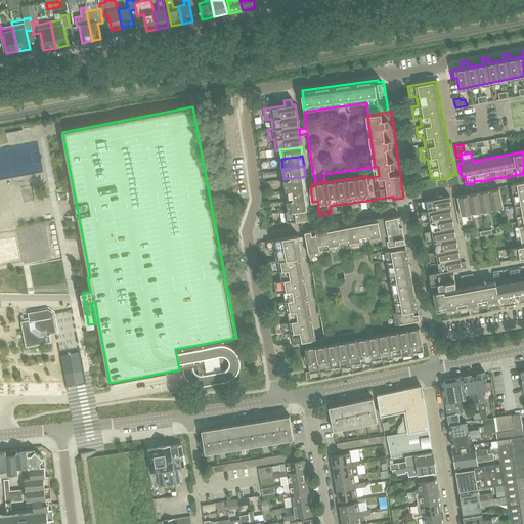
[(305,176),(302,177),(284,179),(286,189),(303,187),(307,187),(305,176)]
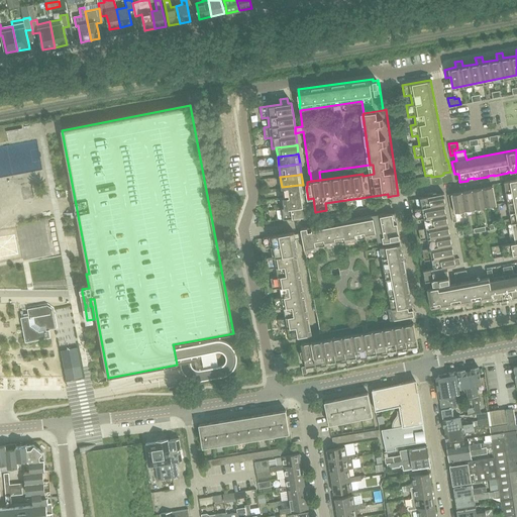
[(516,179),(504,181),(511,218),(504,219),(505,223),(508,222),(512,243),(501,245),(503,256),(509,255),(510,257),(516,255),(516,179)]
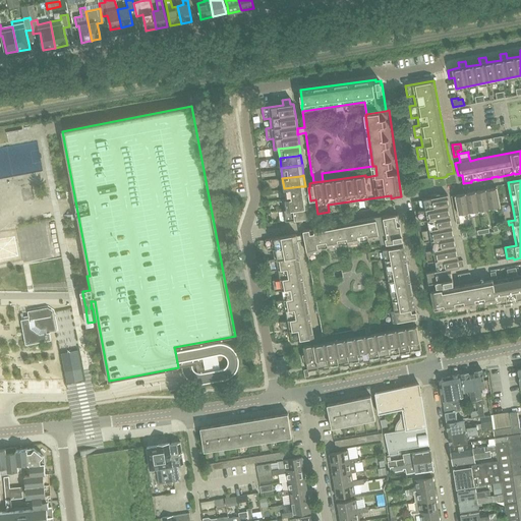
[(305,186),(301,186),(284,188),(285,198),(303,195),(306,195),(305,186)]
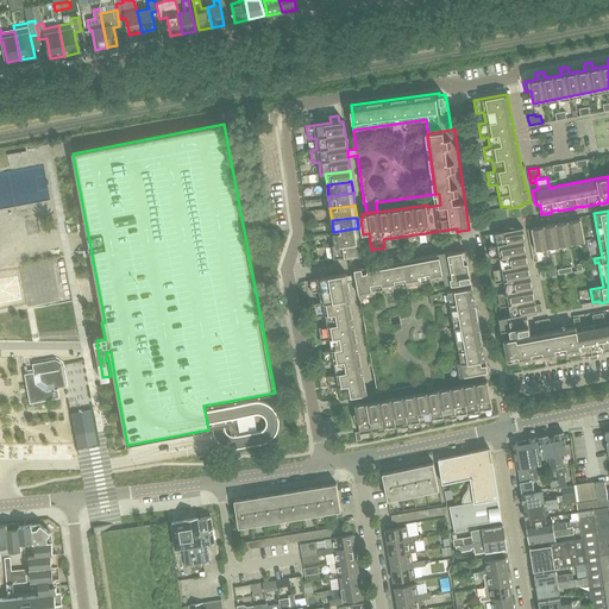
[(537,250),(584,240),(581,219),(527,228),(534,262),(538,262),(537,250)]
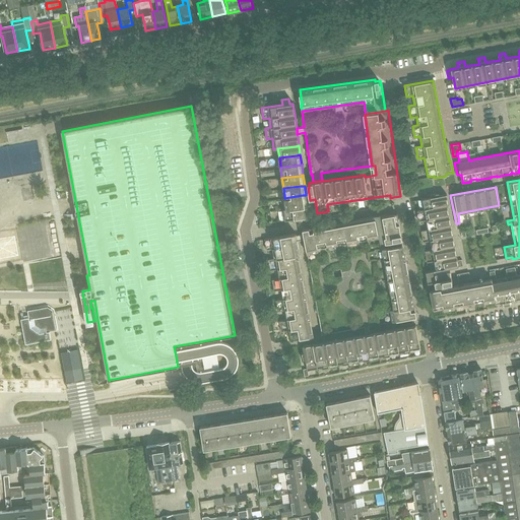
[(457,260),(455,252),(447,205),(448,205),(446,194),(439,195),(439,193),(424,196),(424,198),(420,199),(423,209),(416,210),(419,221),(425,220),(427,230),(420,231),(423,242),(429,241),(431,250),(425,251),(427,262),(433,261),(435,270),(425,272),(427,283),(435,281),(436,286),(447,284),(447,283),(452,282),(450,268),(463,266),(461,259),(457,260)]
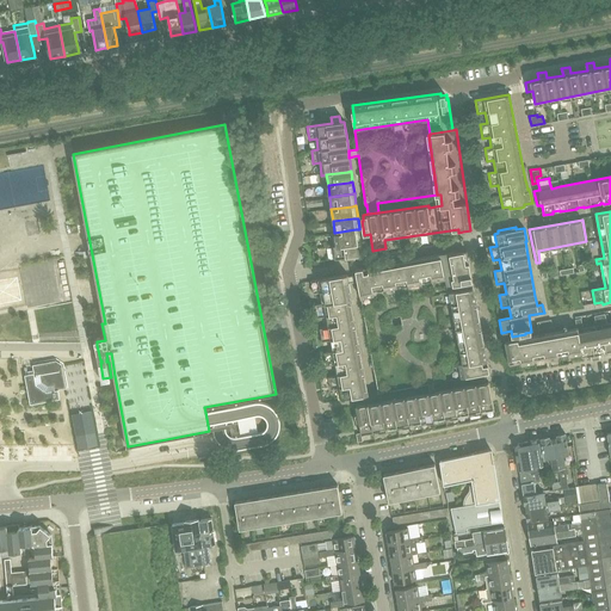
[(335,245),(358,242),(360,241),(359,229),(356,229),(334,233),(335,245)]
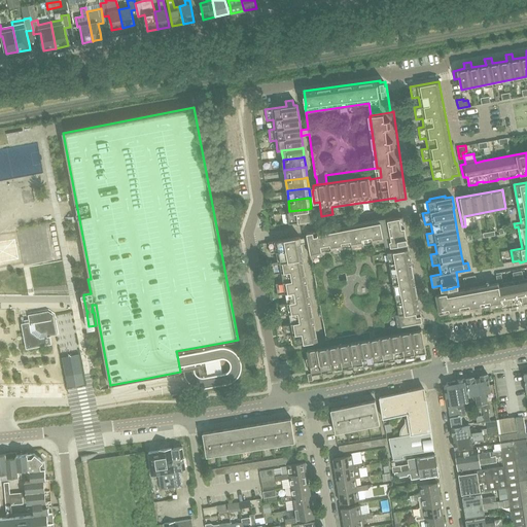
[(311,208),(309,209),(289,211),(286,212),(287,223),(293,222),(293,225),(302,223),(306,223),(305,221),(313,219),(311,208)]
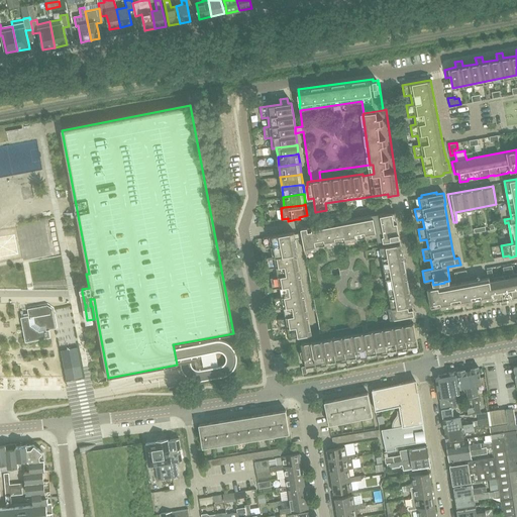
[(373,216),(373,215),(300,228),(305,252),(316,250),(316,247),(375,236),(375,238),(378,238),(382,237),(383,242),(394,240),(393,239),(399,238),(396,222),(390,224),(388,214),(373,216)]
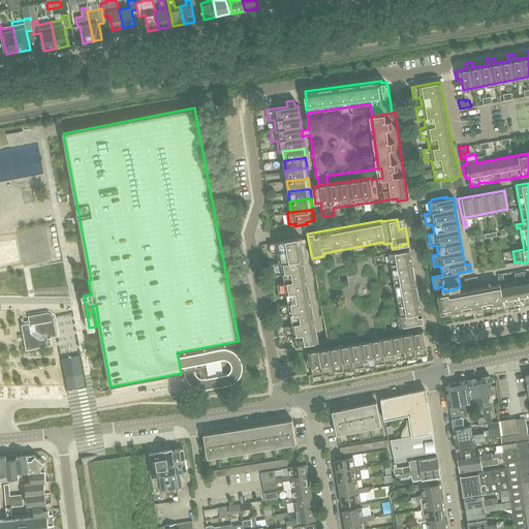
[(305,258),(302,245),(301,237),(291,239),(290,239),(269,243),(271,254),(277,253),(279,262),(273,263),(275,275),(281,274),(282,283),(276,284),(278,296),(285,294),(286,304),(280,305),(282,316),(288,316),(290,324),(284,325),(286,338),(292,337),(294,346),(309,343),(311,343),(318,342),(303,258),(305,258)]
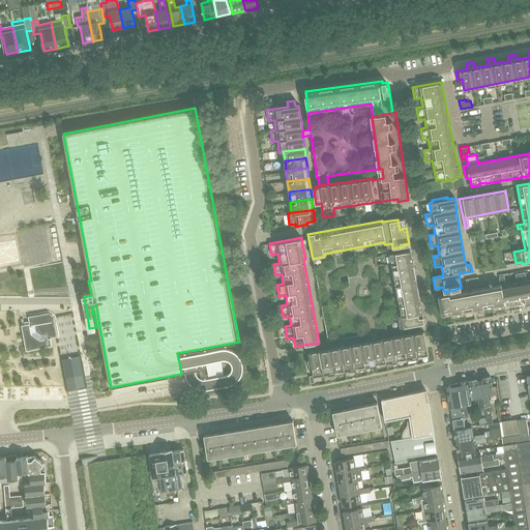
[(324,257),(313,259),(328,341),(370,333),(371,341),(376,340),(375,332),(400,327),(398,316),(401,316),(388,254),(410,249),(409,244),(403,245),(404,246),(392,248),(391,243),(387,244),(384,244),(384,242),(324,254),(324,257)]
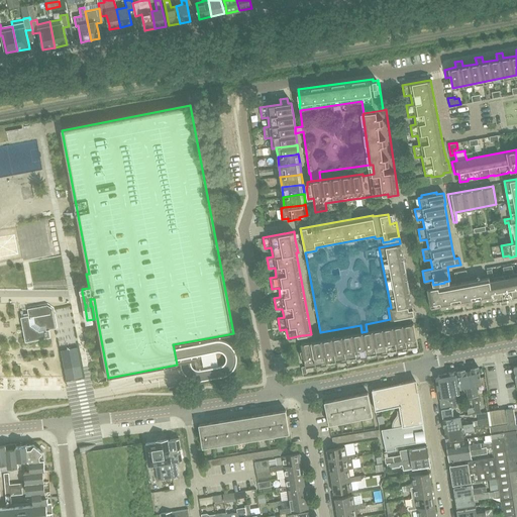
[(399,323),(410,320),(410,316),(414,315),(400,243),(379,247),(391,308),(388,308),(390,319),(398,318),(399,323)]
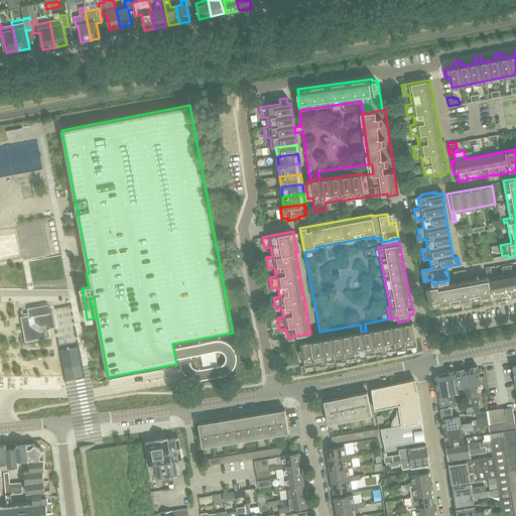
[(487,276),(437,285),(426,288),(430,308),(431,308),(430,302),(439,300),(440,306),(452,304),(450,298),(460,297),(461,303),(472,301),(471,295),(480,293),(481,299),(492,297),(492,300),(499,298),(500,304),(507,302),(506,297),(515,295),(515,272),(513,273),(511,265),(502,267),(504,274),(493,276),(491,269),(486,270),(487,276)]
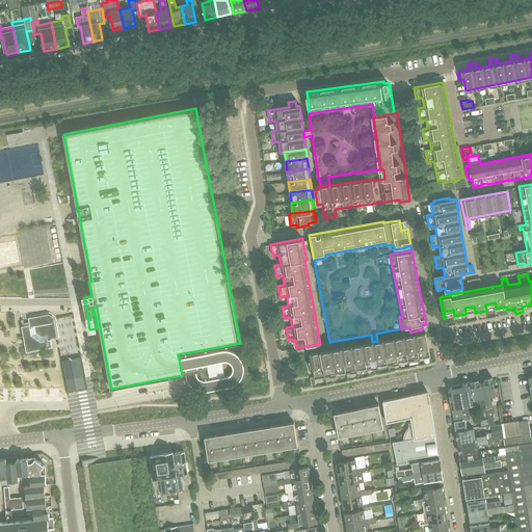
[(468,281),(469,287),(481,285),(480,277),(468,281)]
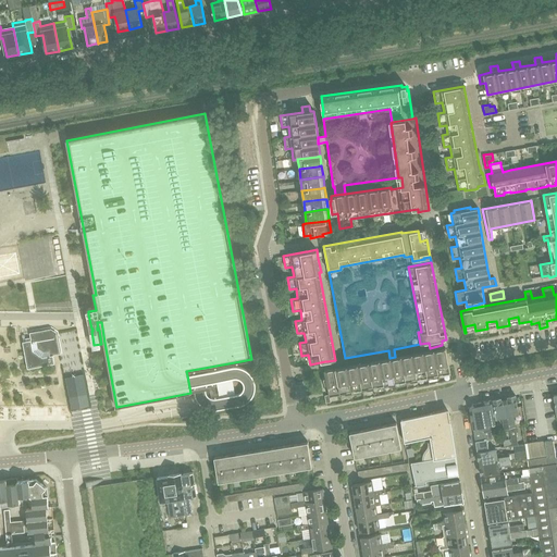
[(32,341),(32,339),(23,342),(28,368),(56,363),(53,355),(52,355),(51,350),(58,349),(54,333),(51,331),(35,334),(36,339),(32,341)]
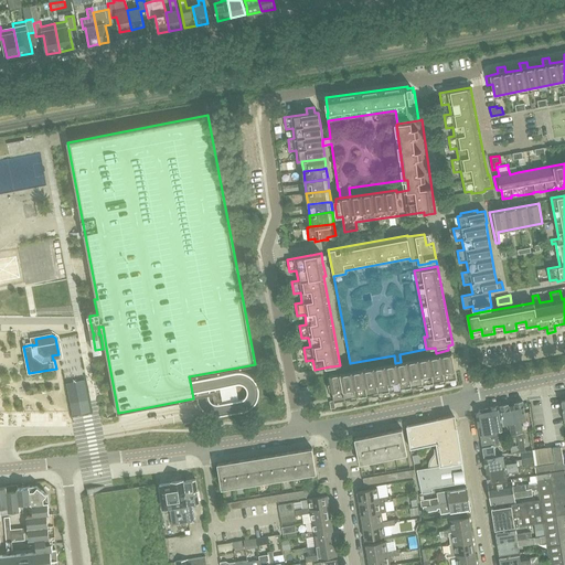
[(423,383),(433,382),(433,384),(446,382),(445,380),(456,377),(454,362),(452,360),(447,361),(440,362),(439,356),(446,355),(452,354),(451,353),(437,355),(350,372),(330,375),(331,383),(329,384),(329,386),(331,396),(333,396),(334,400),(330,401),(331,409),(336,408),(334,403),(358,398),(356,395),(368,393),(368,396),(380,394),(379,391),(388,390),(390,392),(401,391),(401,387),(411,385),(411,388),(424,386),(423,383)]
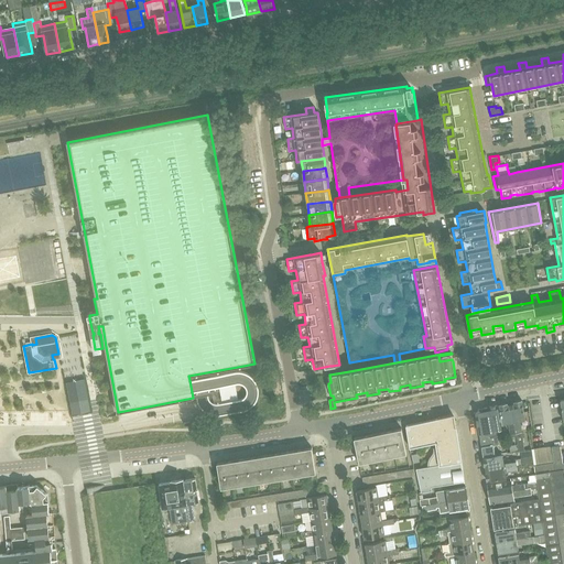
[(84,377),(64,380),(68,401),(87,398),(84,377)]
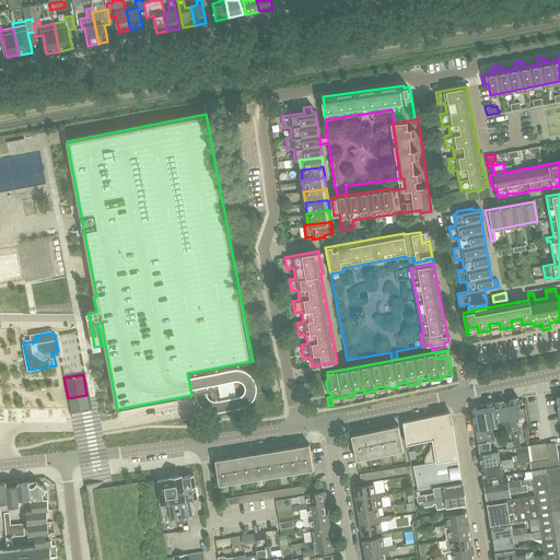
[(506,400),(512,433),(515,448),(521,447),(515,418),(521,417),(517,398),(511,399),(511,400),(506,400)]
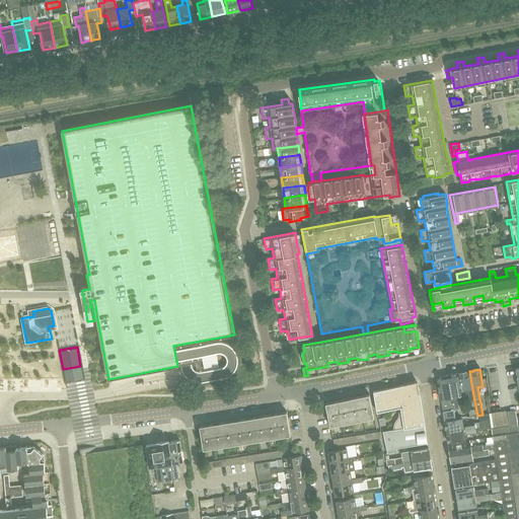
[(474,401),(469,371),(466,372),(466,371),(459,372),(462,389),(467,389),(469,402),(474,401)]
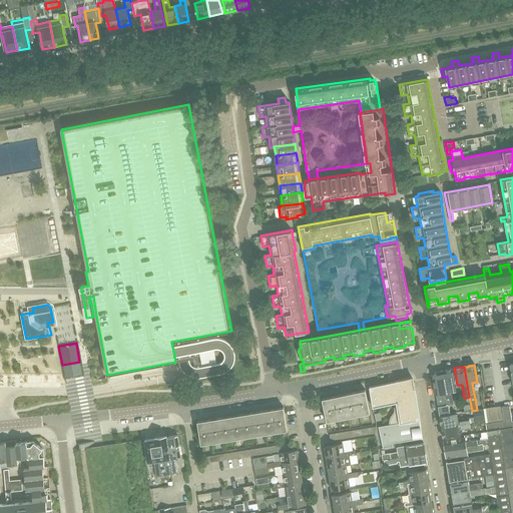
[(452,369),(442,371),(446,392),(451,392),(456,391),(452,369)]
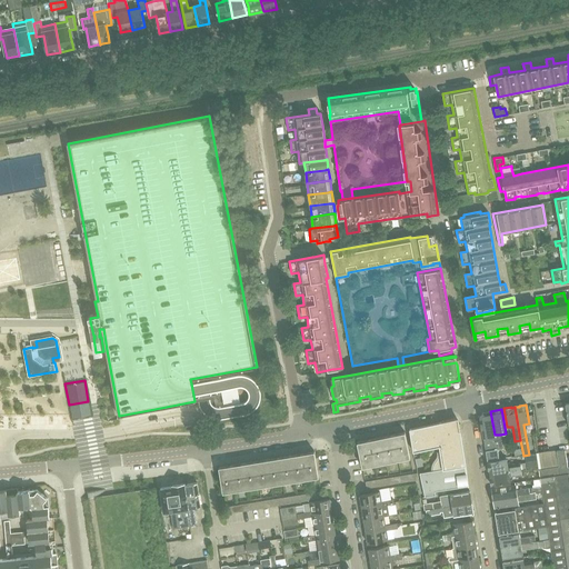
[(487,460),(499,458),(497,449),(502,448),(500,435),(495,435),(490,411),(483,412),(480,417),(487,460)]
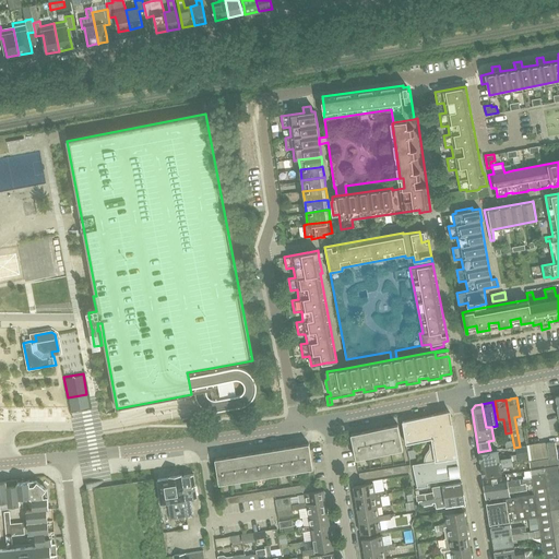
[(459,478),(461,478),(450,415),(447,416),(447,413),(447,412),(433,414),(433,415),(402,421),(406,444),(431,438),(432,444),(430,444),(431,445),(430,448),(430,449),(429,450),(428,453),(427,454),(426,456),(426,458),(426,459),(426,461),(426,462),(413,464),(417,488),(428,487),(427,483),(459,478)]
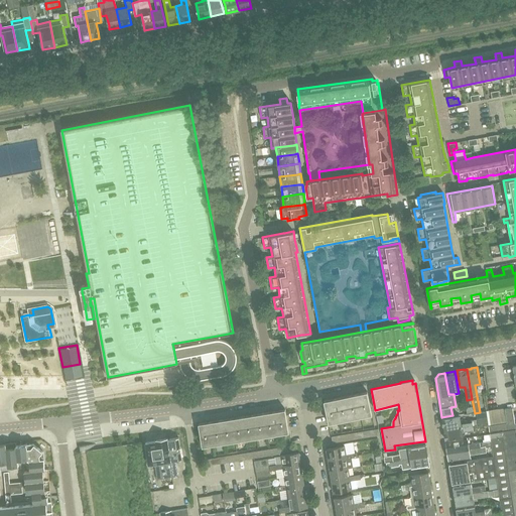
[(367,392),(346,396),(350,419),(372,414),(367,392)]
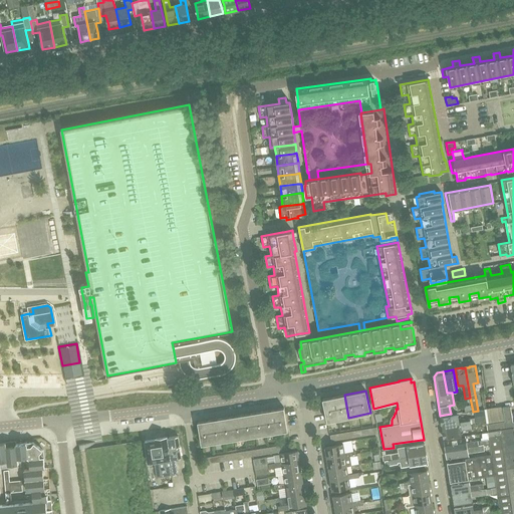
[(348,418),(344,395),(322,400),(327,422),(348,418)]
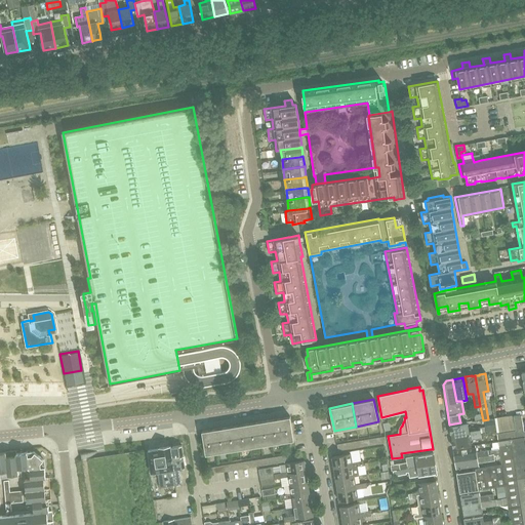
[(524,524),(524,431),(522,415),(514,416),(516,430),(496,433),(499,449),(500,453),(500,459),(501,463),(502,476),(505,485),(507,497),(507,503),(510,524),(524,524)]
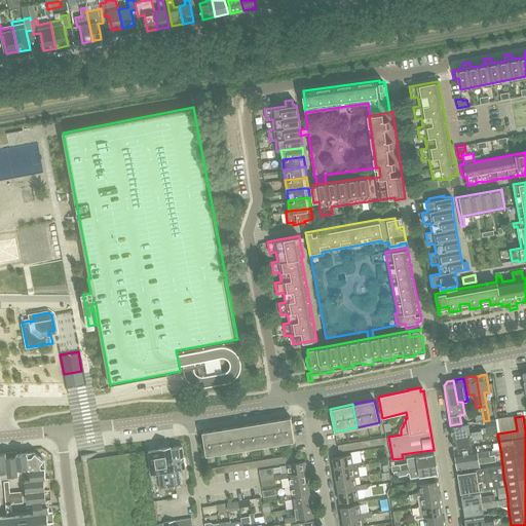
[(291,417),(268,420),(272,445),(295,441),(291,417)]
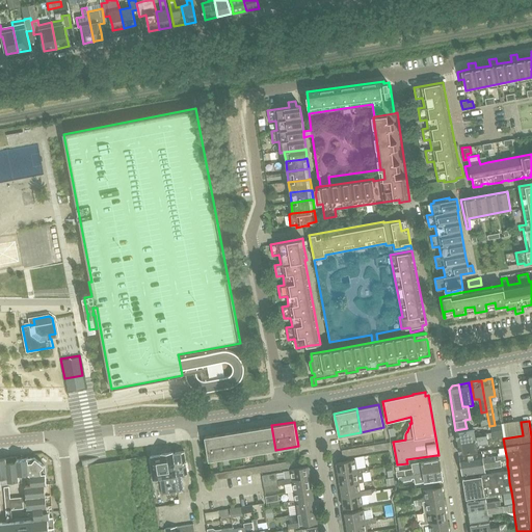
[(493,426),(495,436),(502,435),(501,424),(493,426)]
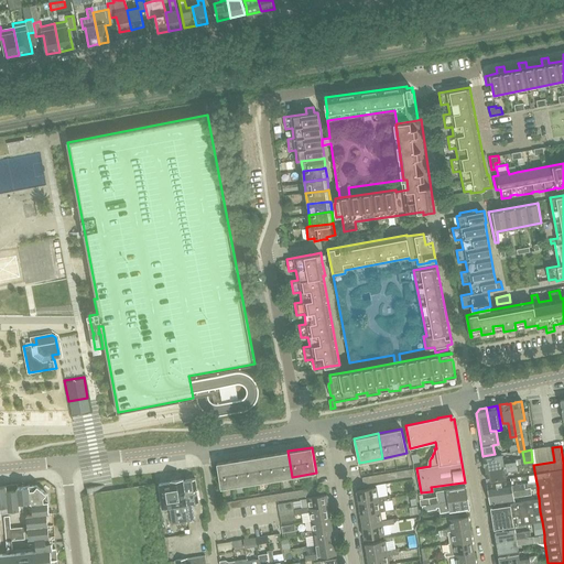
[(269,480),(292,477),(288,451),(264,455),(269,480)]
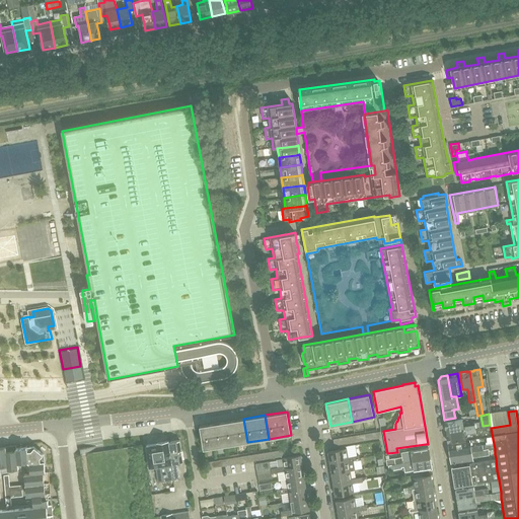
[(243,419),(221,422),(225,446),(247,442),(243,419)]
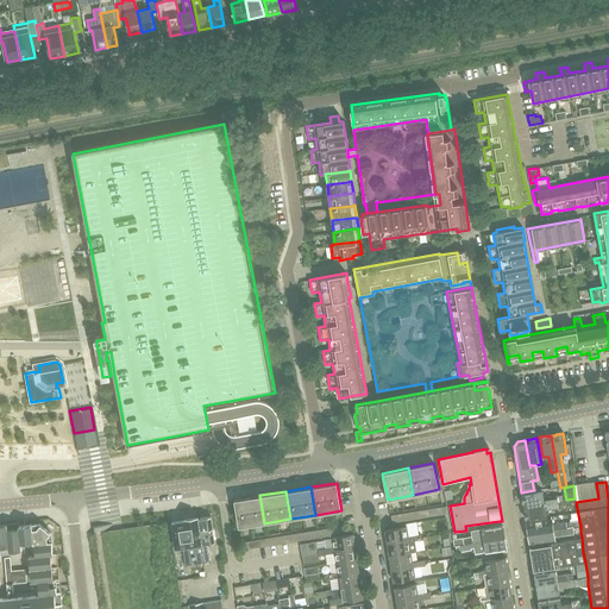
[(542,491),(522,495),(522,496),(523,504),(525,504),(525,507),(563,502),(562,495),(544,497),(542,491)]
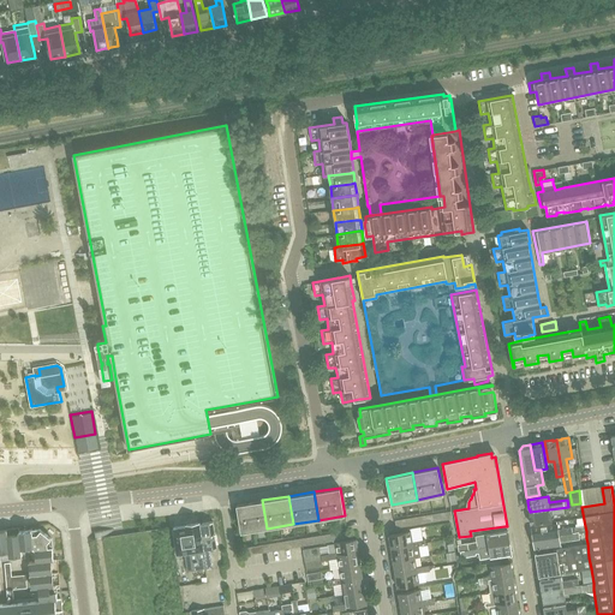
[(237,505),(242,532),(267,529),(262,500),(237,505)]
